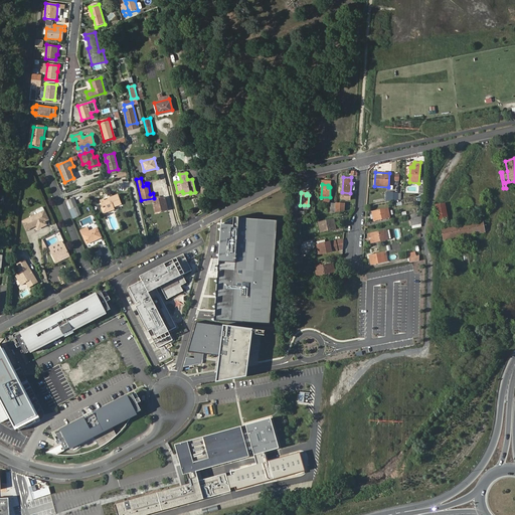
[(100,201),(102,208),(104,207),(106,212),(115,209),(114,206),(121,204),(117,195),(111,197),(111,199),(108,200),(104,202),(104,200),(100,201)]
